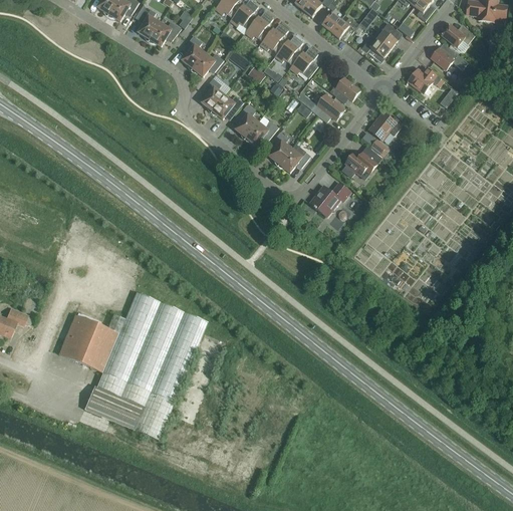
[(99,0),(96,6),(102,10),(102,11),(103,13),(105,14),(106,15),(115,0),(99,0)]
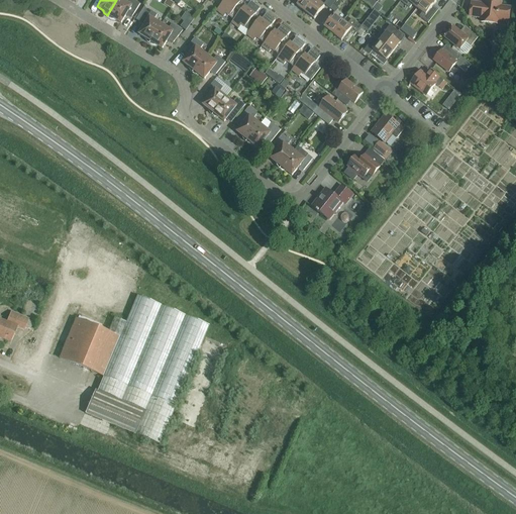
[(127,0),(126,1),(124,0),(116,0),(107,15),(108,16),(110,17),(112,17),(114,17),(120,20),(125,11),(131,14),(138,1),(136,0),(127,0)]
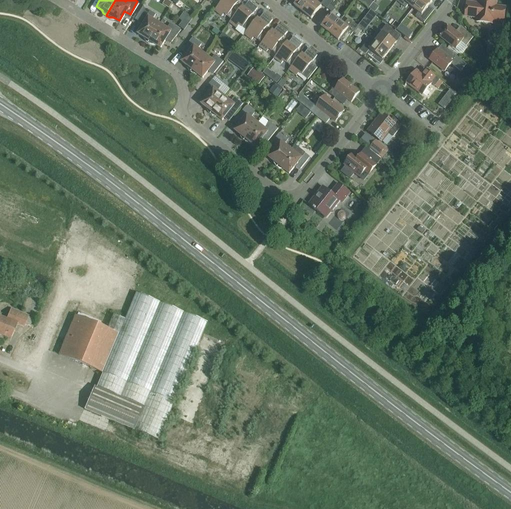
[(240,5),(235,1),(236,0),(219,0),(213,8),(220,14),(223,11),(230,17),(231,17),(240,5)]
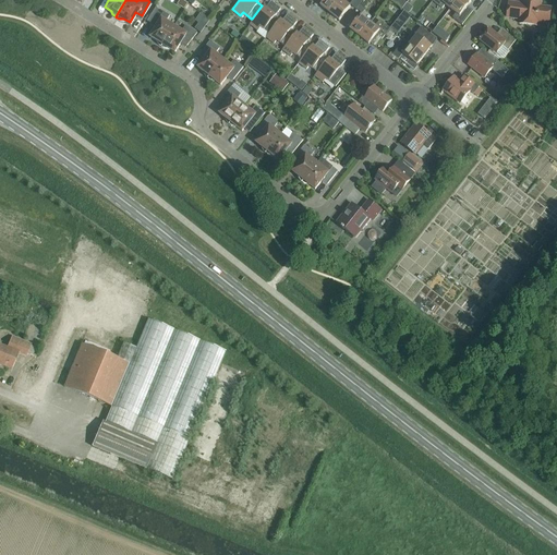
[(252,19),(251,19),(249,22),(256,27),(259,24),(267,31),(268,32),(278,19),(273,14),(279,7),(271,0),(269,0),(265,5),(263,3),(262,5),(252,19)]
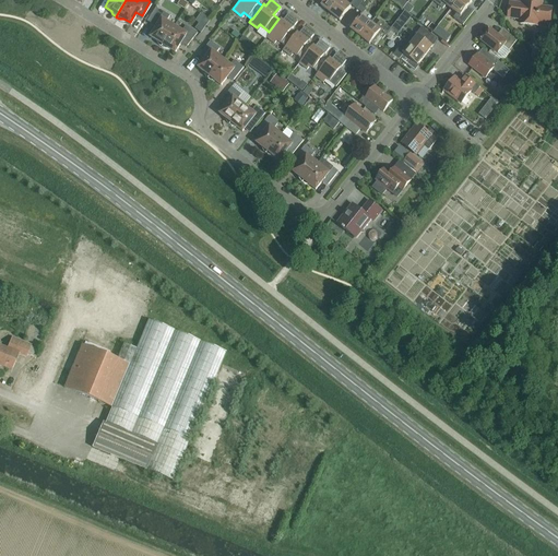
[(322,0),(320,2),(329,10),(336,0),(322,0)]
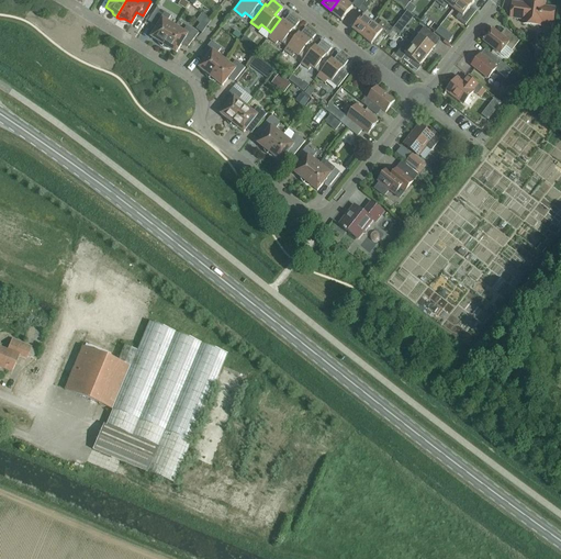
[(351,4),(346,0),(338,0),(331,10),(340,18),(351,4)]
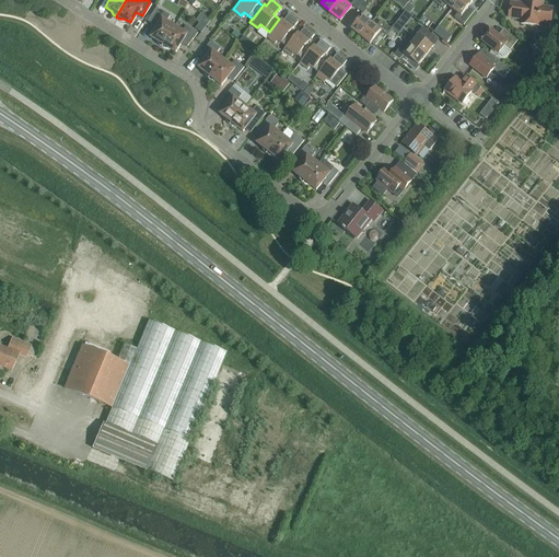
[(455,0),(451,6),(456,11),(453,15),(463,23),(474,8),(468,3),(470,0),(455,0)]
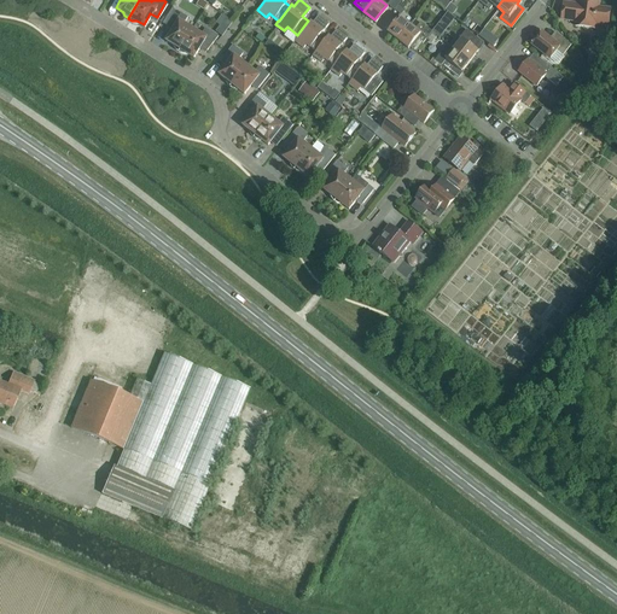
[(563,0),(560,16),(574,18),(574,23),(594,25),(594,21),(606,23),(609,6),(597,4),(598,0),(577,0),(576,4),(571,4),(571,1),(563,0)]
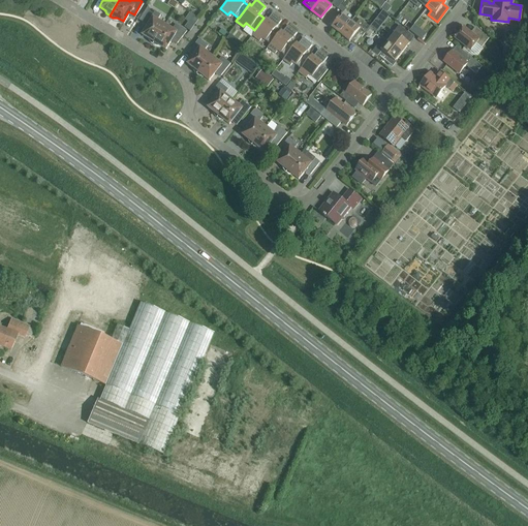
[(147,36),(148,37),(149,39),(150,40),(152,41),(163,23),(156,18),(160,12),(150,6),(141,22),(146,26),(142,33),(147,36)]
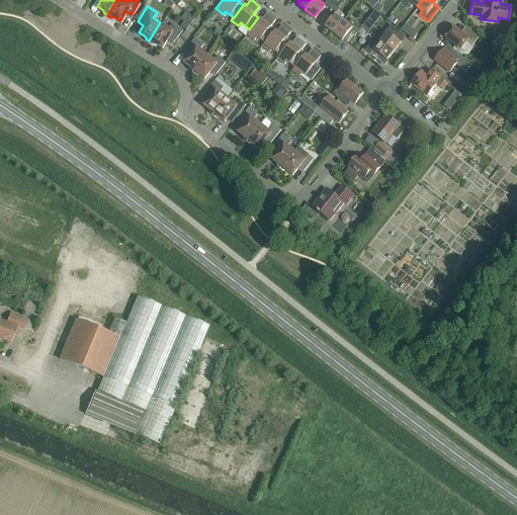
[(249,29),(248,28),(246,31),(253,37),(256,34),(263,40),(273,29),(273,28),(268,25),(274,17),(265,11),(261,17),(259,15),(258,17),(249,29)]
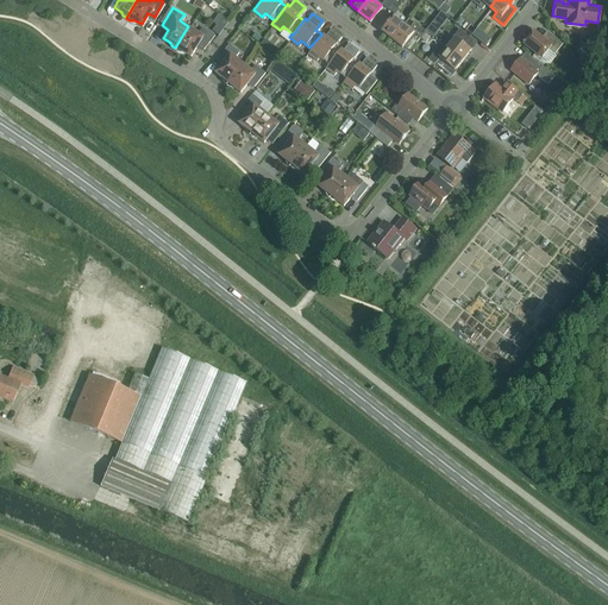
[(381,29),(390,37),(403,21),(393,13),(381,29)]
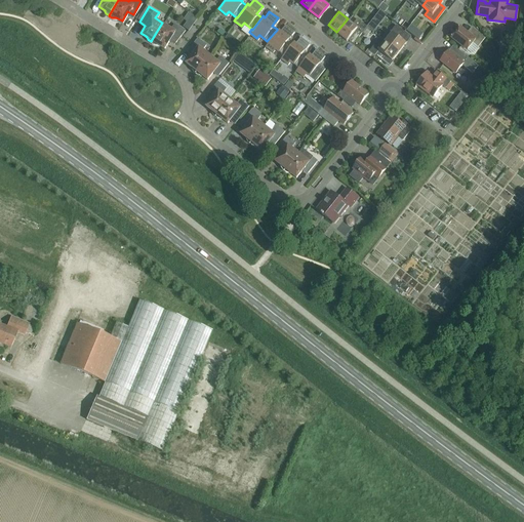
[(186,18),(191,23),(196,16),(191,12),(186,18)]
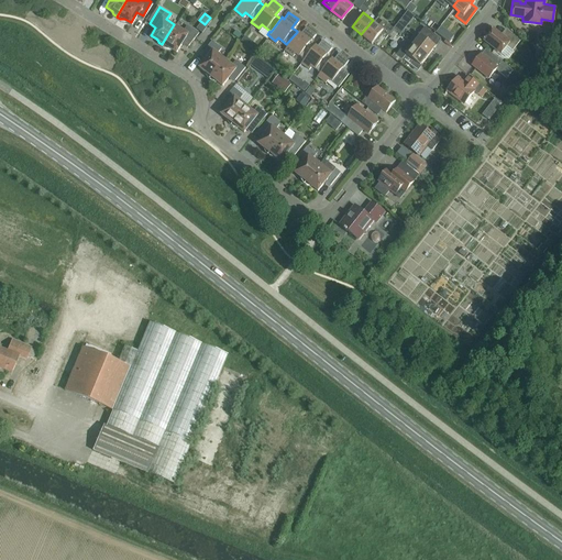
[(377,24),(373,20),(361,34),(371,42),(376,35),(381,40),(393,25),(383,17),(377,24)]
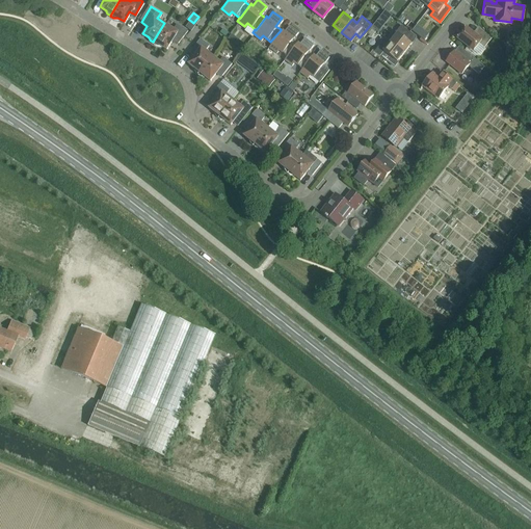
[(173,27),(164,23),(153,42),(154,43),(156,44),(158,44),(160,44),(165,48),(170,40),(176,43),(187,29),(176,22),(173,27)]
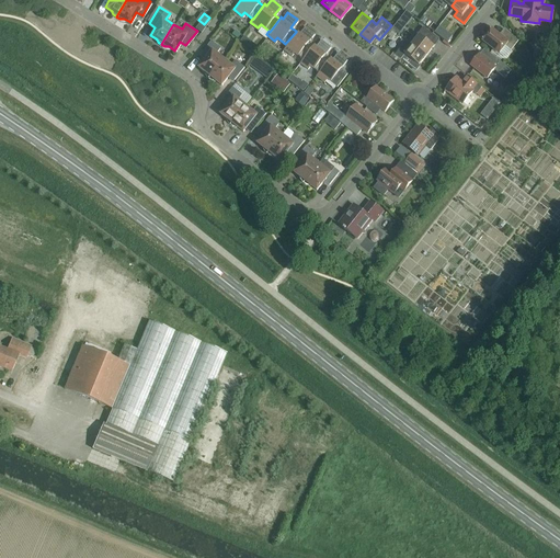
[(446,40),(450,34),(445,31),(446,30),(437,23),(433,30),(446,40)]
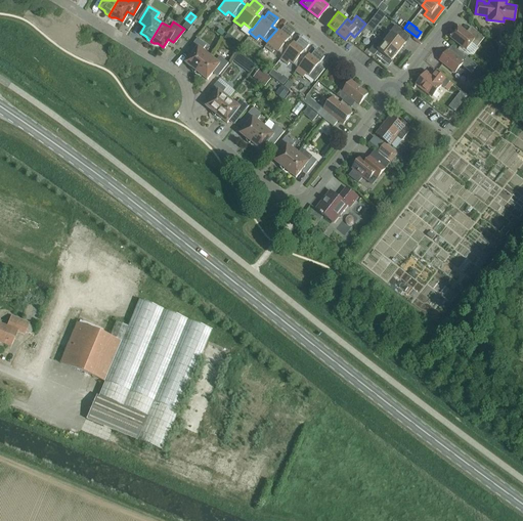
[(292,41),(287,38),(293,30),(284,23),(279,29),(277,28),(276,29),(276,30),(266,41),(264,44),(271,50),(273,47),(281,53),(292,41)]
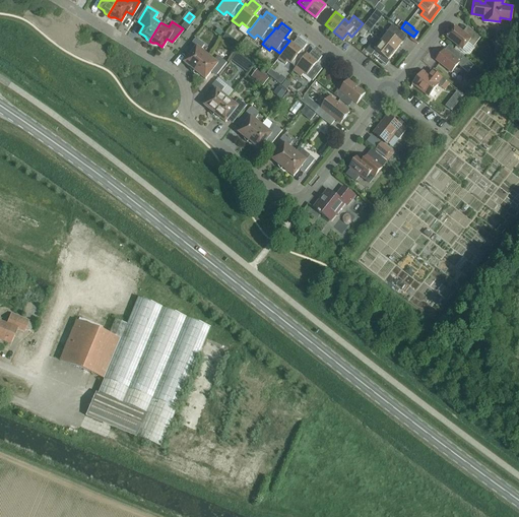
[(381,39),(394,50),(406,35),(391,22),(386,28),(387,30),(381,39)]
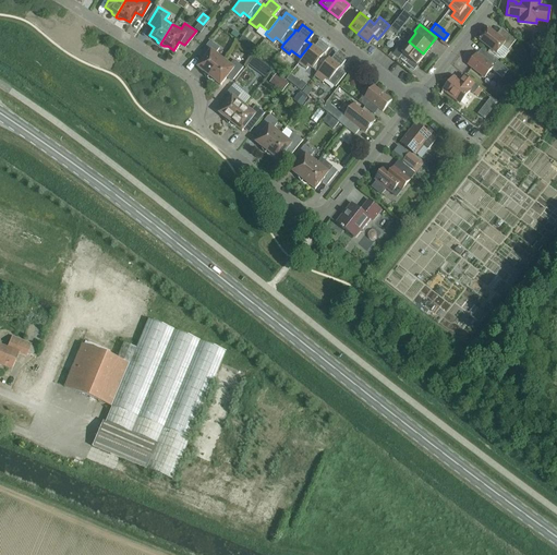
[(487,26),(479,37),(495,51),(501,44),(507,48),(515,38),(503,28),(498,35),(487,26)]
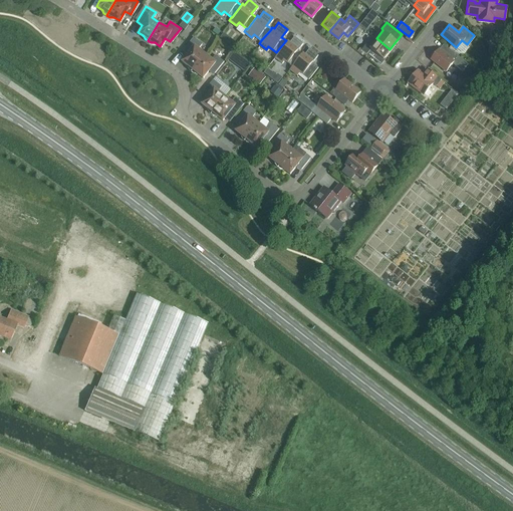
[(276,52),(274,55),(281,61),(283,58),(291,64),(301,52),(300,52),(296,48),(302,41),(293,34),(288,40),(287,39),(286,40),(276,52)]
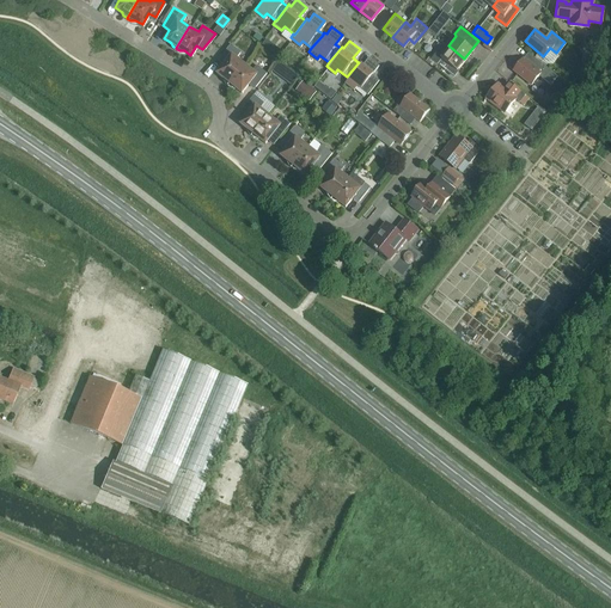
[(226,83),(243,62),(234,55),(239,50),(230,42),(218,56),(224,61),(215,71),(221,75),(222,78),(224,79),(225,81),(226,83)]
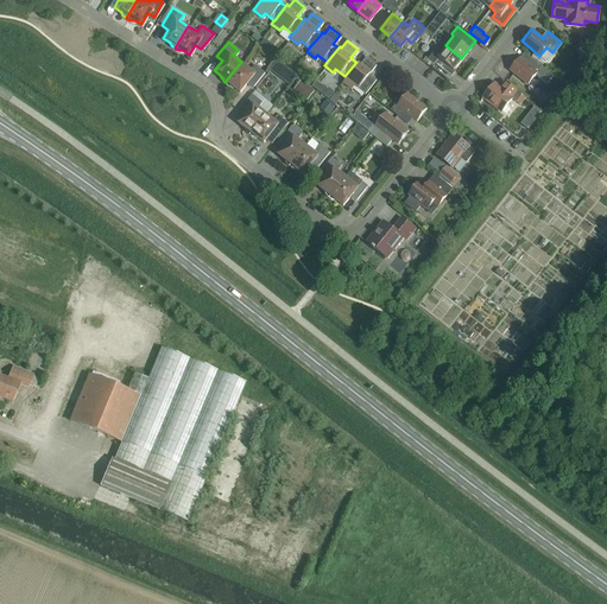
[(461,58),(446,45),(441,50),(435,46),(427,57),(448,74),(461,58)]
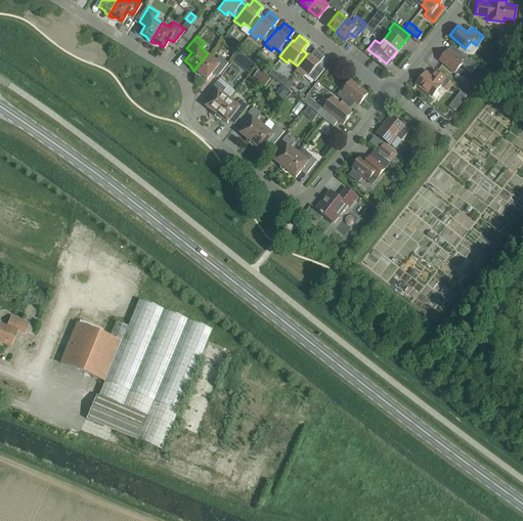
[(438,58),(453,71),(461,62),(470,71),(476,63),(450,43),(447,48),(446,47),(438,58)]
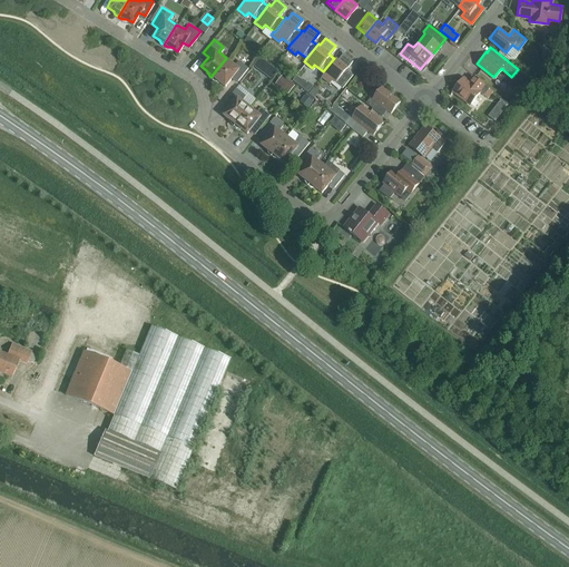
[(323,71),(320,75),(329,81),(331,78),(342,86),(352,72),(345,67),(352,59),(342,51),(336,58),(335,57),(333,58),(334,58),(323,71)]
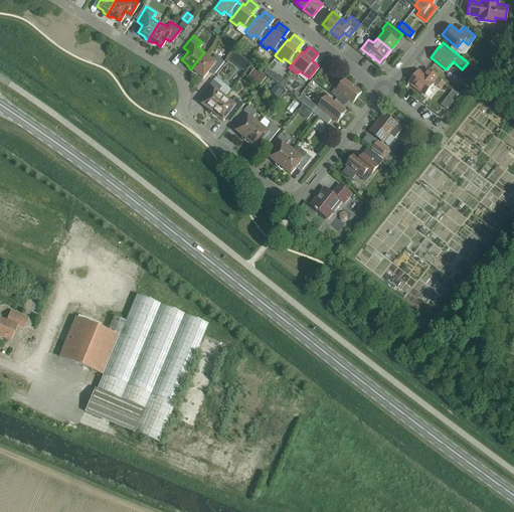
[(341,50),(348,56),(351,52),(345,46),(341,50)]
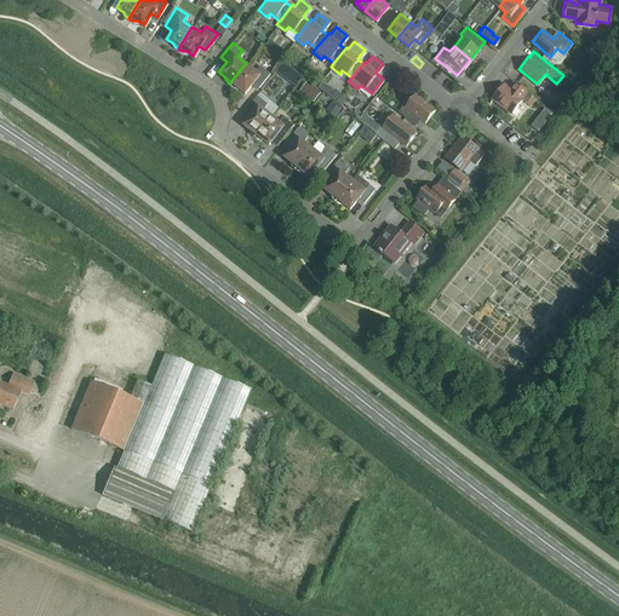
[(274,69),(282,75),(288,65),(281,59),(274,69)]
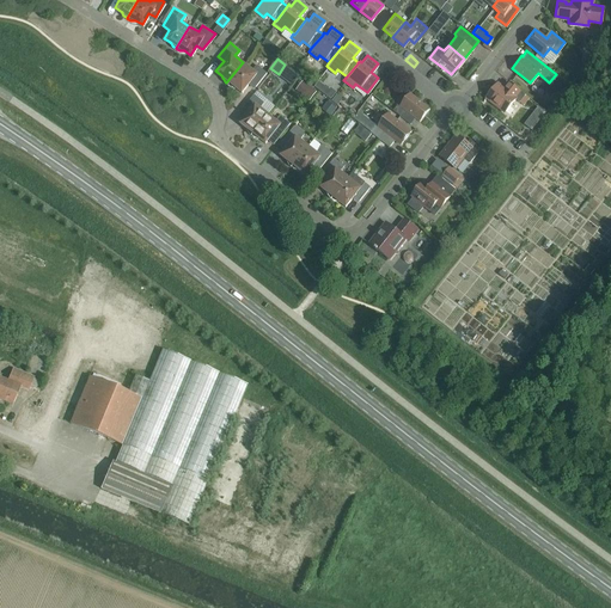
[(232,85),(234,86),(240,91),(249,80),(255,85),(266,71),(255,62),(251,68),(243,62),(226,83),(227,84),(230,85),(232,85)]
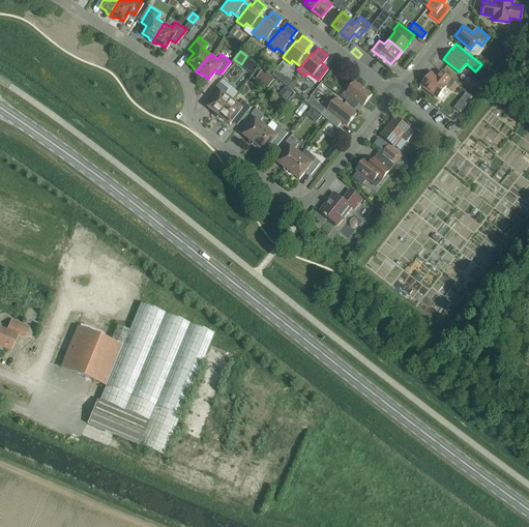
[(255,64),(248,70),(259,80),(264,72),(255,64)]
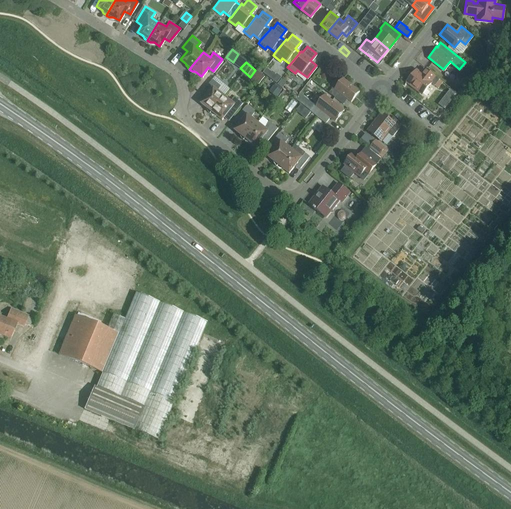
[(466,63),(461,70),(468,75),(473,69),(466,63)]
